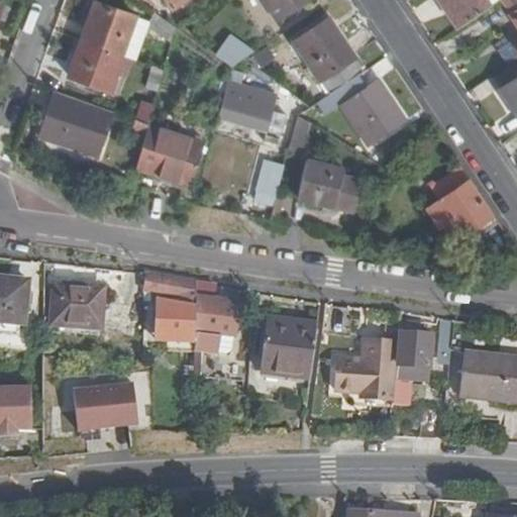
[(166,0),(172,9),(184,0),(166,0)]
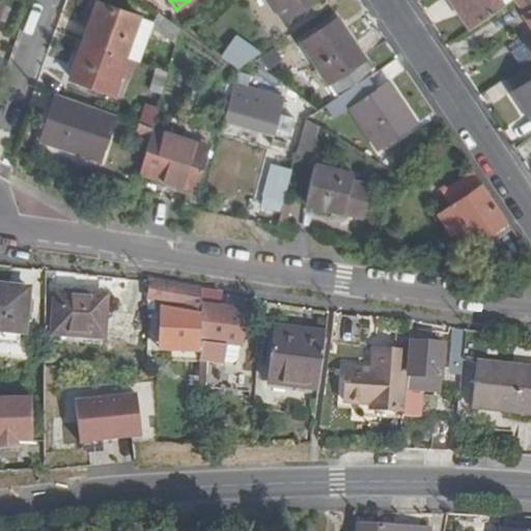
[(270,0),(286,24),(322,1),(320,0),(270,0)]
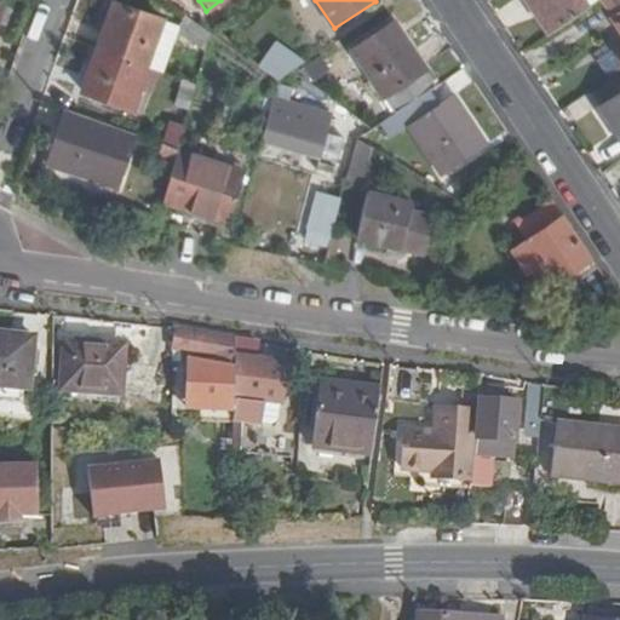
[(527,0),(550,34),(583,12),(600,0),(527,0)]
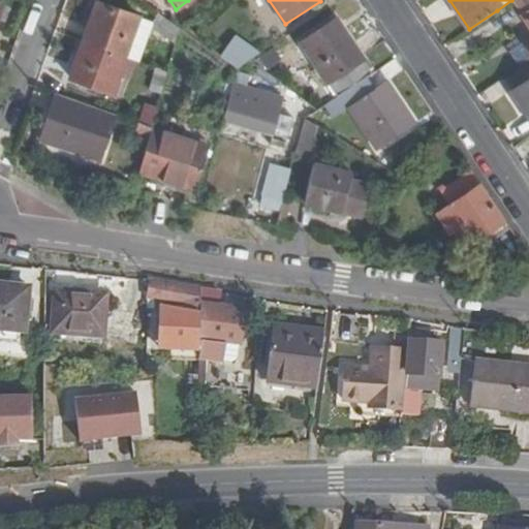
[(528,0),(515,0),(528,21),(528,37),(527,39),(528,41),(528,0)]
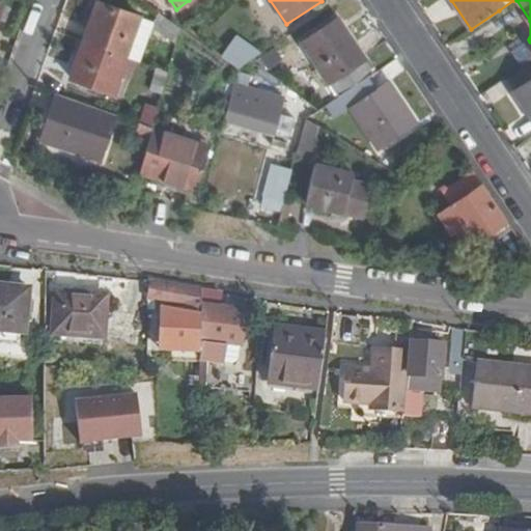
[(99,2),(85,43),(127,57),(140,18),(99,2)]
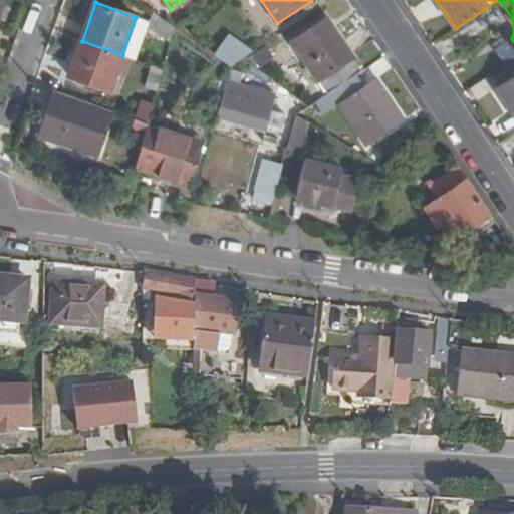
[(171,43),(176,27),(157,13),(148,25),(171,43)]
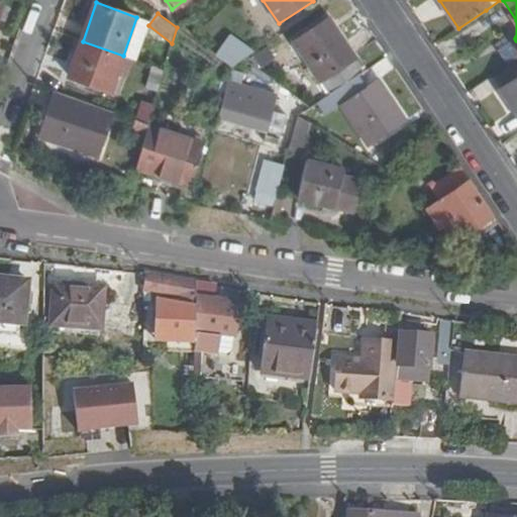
[(360,76),(365,74),(328,20),(297,42),(332,96),(360,76)]
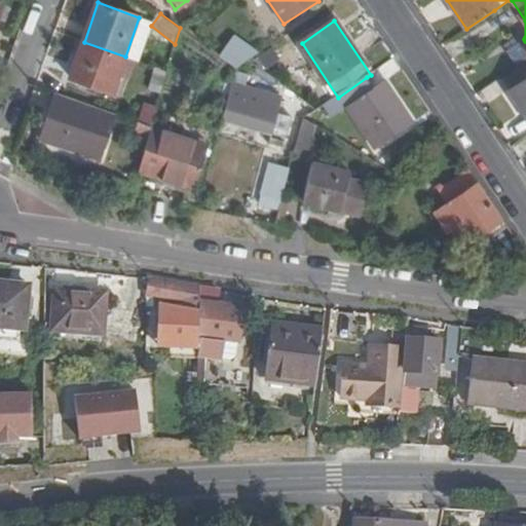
[(125,57),(84,42),(70,80),(112,95),(125,57)]
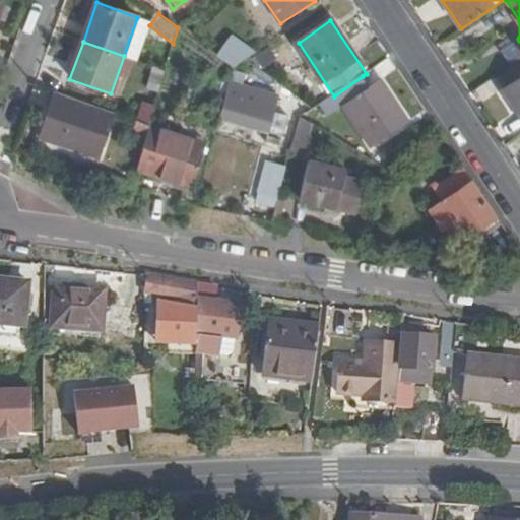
[(211,53),(235,69),(247,61),(252,57),(230,42),(211,53)]
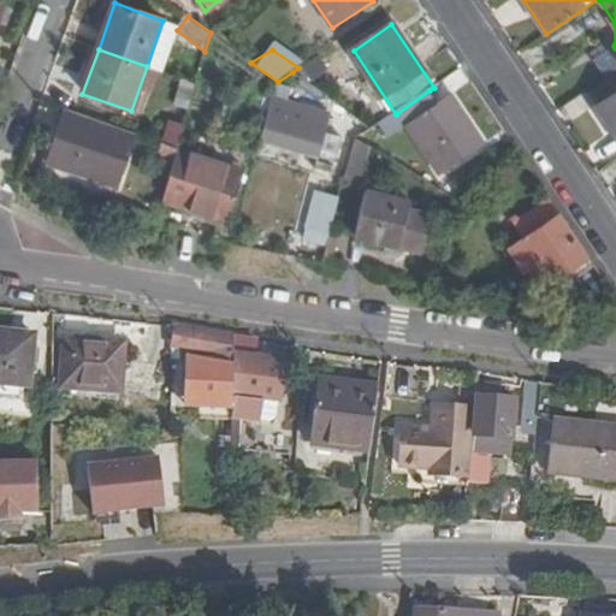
[(615,73),(590,93),(598,105),(615,93),(615,73)]
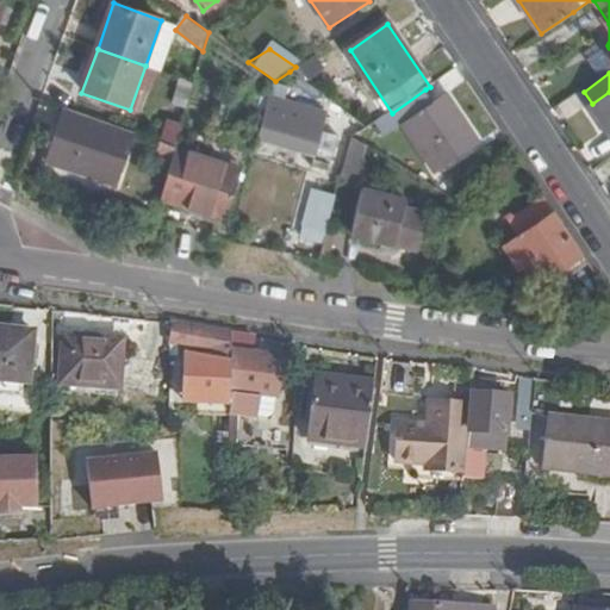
[(175,78),(170,104),(186,107),(191,80),(175,78)]
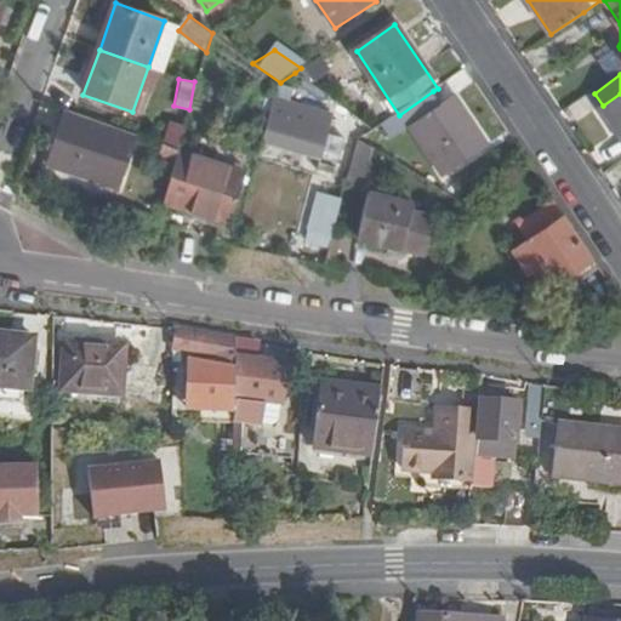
[(280,83),(265,141),(323,158),(322,164),(337,169),(345,141),(329,135),(332,124),(288,109),(294,89),(280,83)]
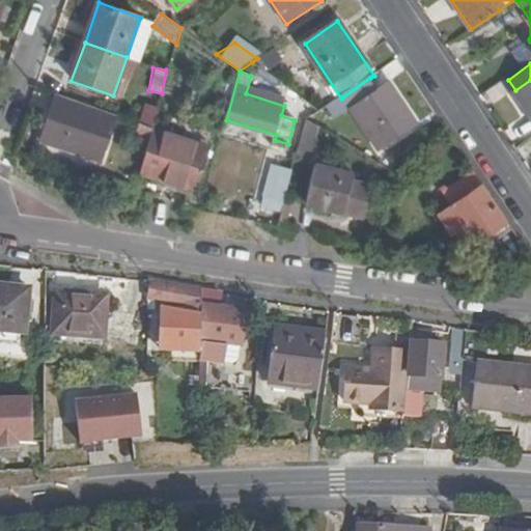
[(370,78),(341,99),(375,149),(415,124),(388,86),(379,91),(370,78)]
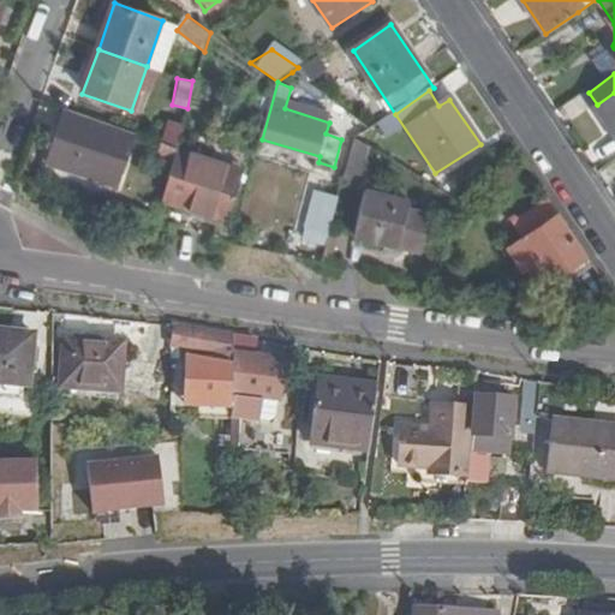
[(614,93),(597,105),(614,131),(614,93)]
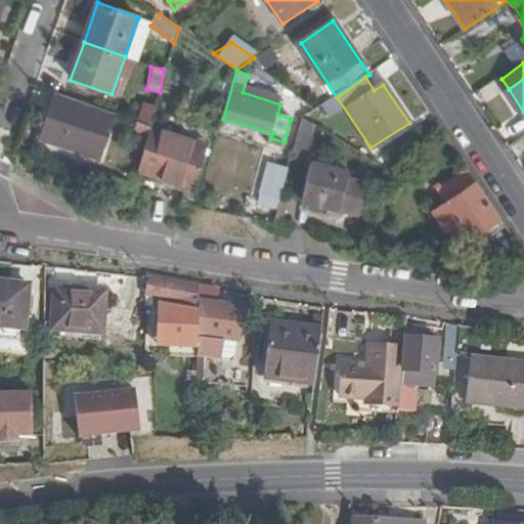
[(85,103),(57,93),(41,137),(100,159),(114,120),(83,108),(85,103)]
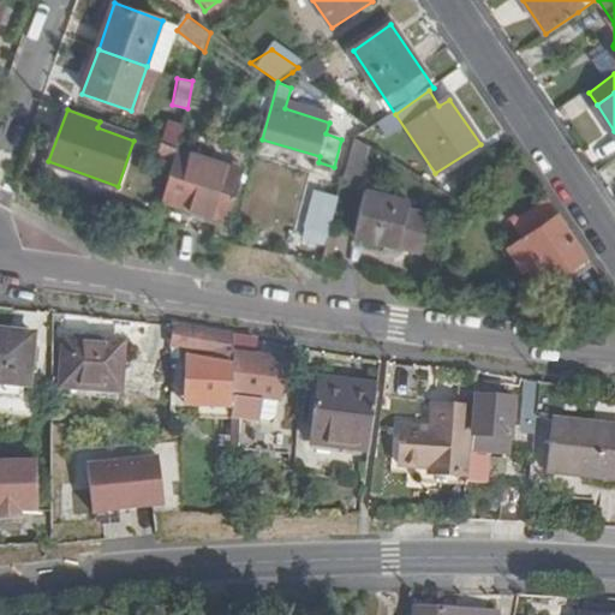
[(97,127),(133,141),(136,133),(100,121),(97,127)]
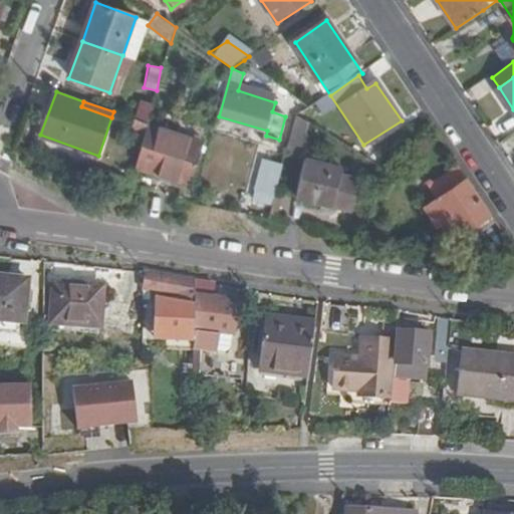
[(131,130),(146,135),(149,124),(134,118),(131,130)]
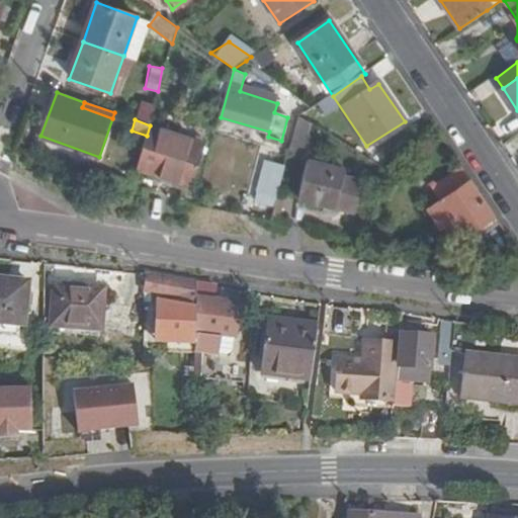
[(200,143),(157,131),(145,171),(188,183),(200,143)]
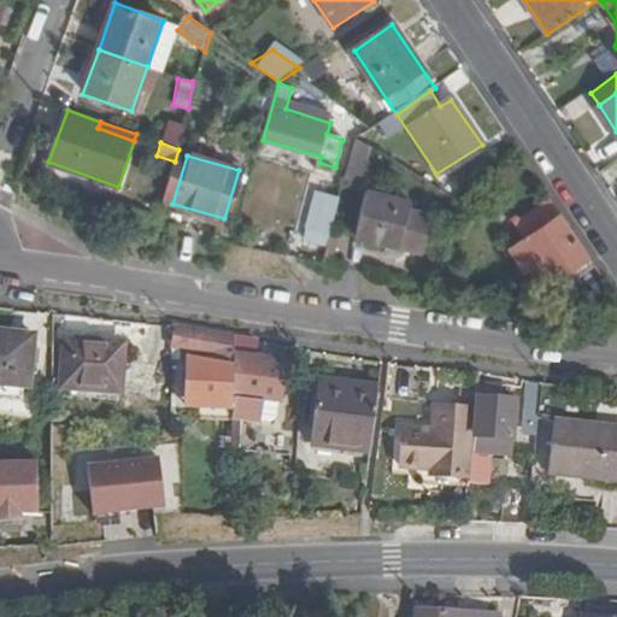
[(307,228),(329,234),(340,198),(317,191),(307,228)]
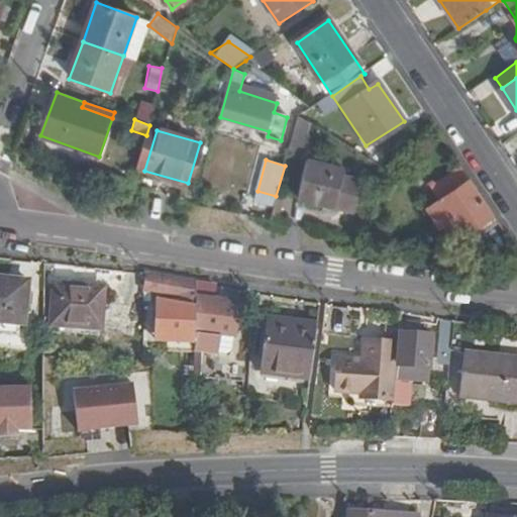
[(340,170),(303,163),(297,200),(353,211),(359,181),(339,178),(340,170)]
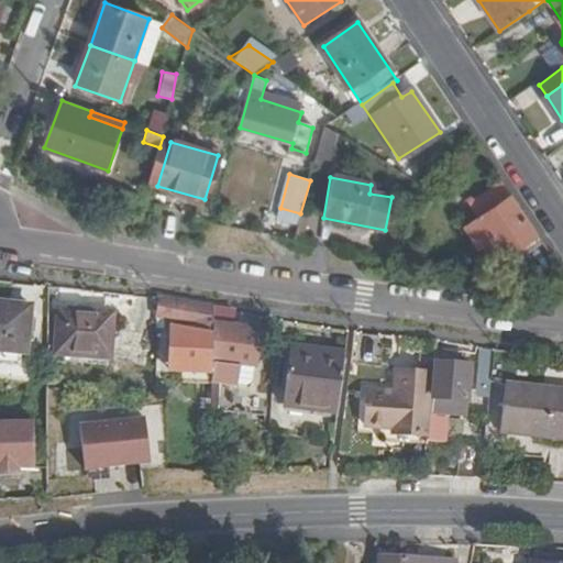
[(505,256),(539,234),(504,181),(477,199),(467,186),(460,189),(505,256)]
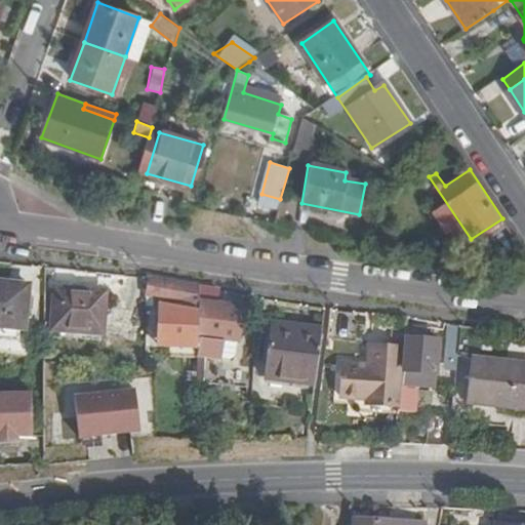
[(273,225),(281,228),(288,202),(280,199),(273,225)]
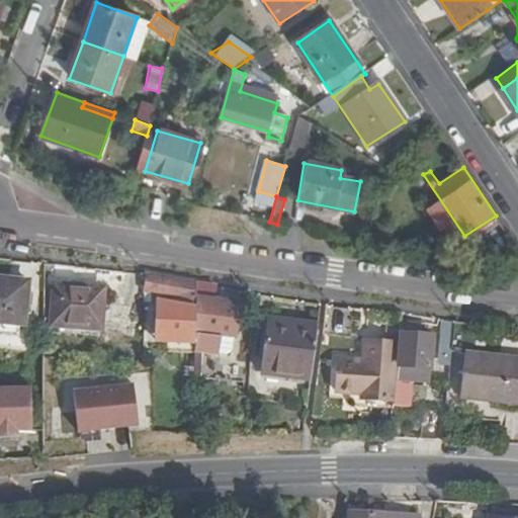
[(148,275),(145,290),(176,296),(174,336),(195,340),(195,294),(194,283),(148,275)]
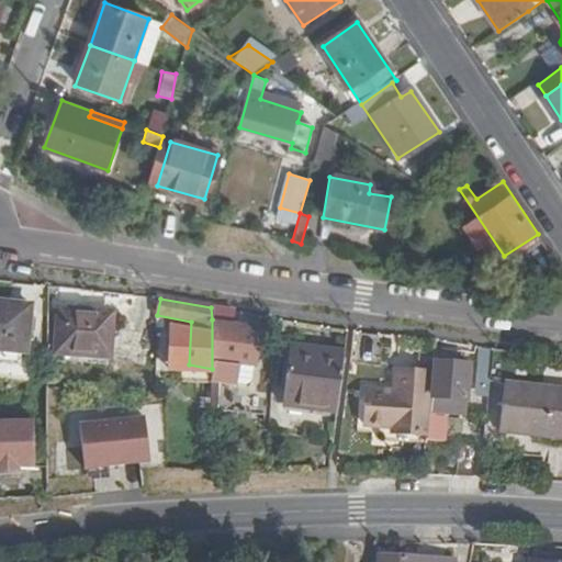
[(26,306),(0,304),(0,351),(24,353),(26,306)]
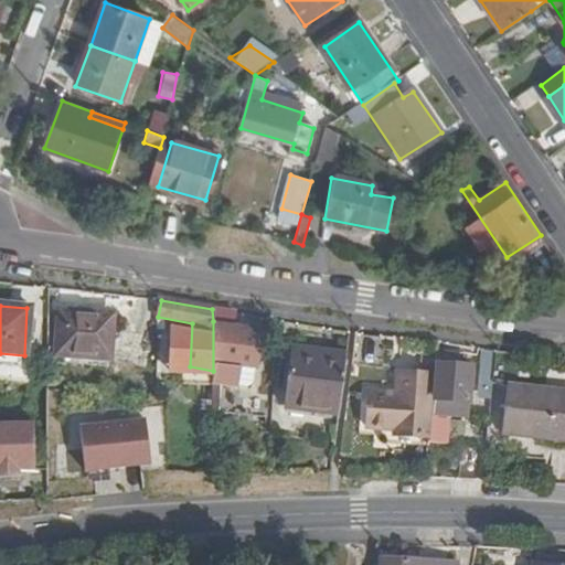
[(213,371),(213,381),(238,384),(241,372),(254,374),(262,331),(237,327),(232,326),(233,312),(212,309),(213,321),(213,371)]
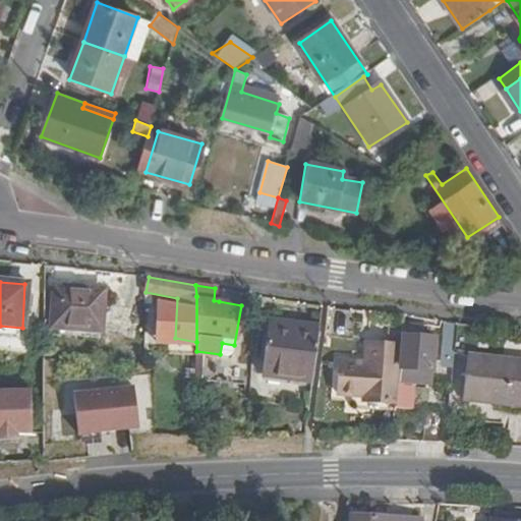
[(106,325),(106,286),(57,287),(57,326),(106,325)]
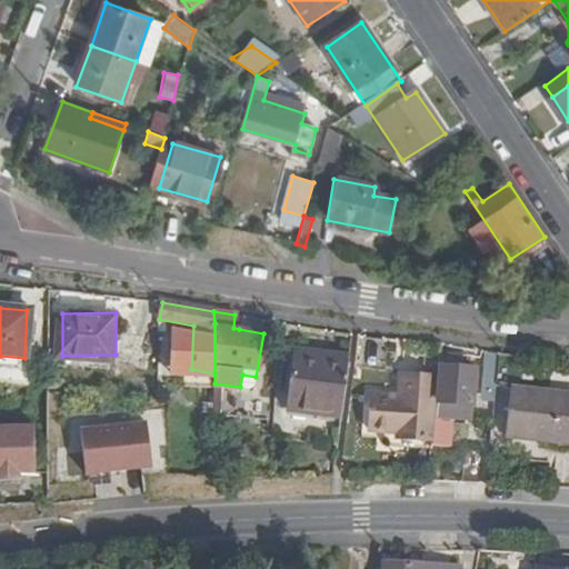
[(390,376),(395,339),(358,335),(353,371),(390,376)]
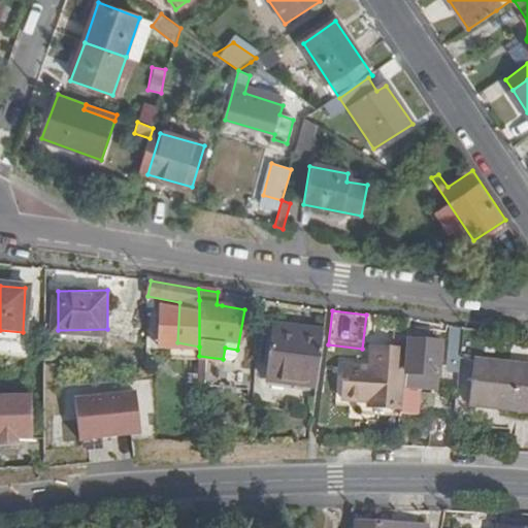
[(268,381),(316,387),(323,330),(273,325),(268,381)]
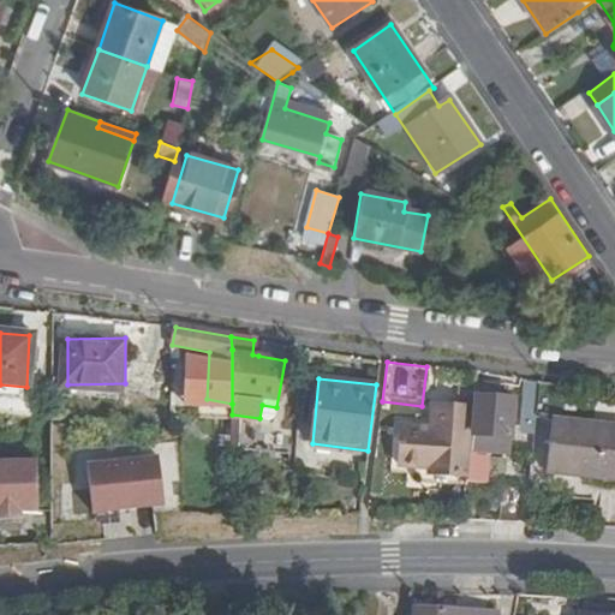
[(539,400),(542,381),(527,378),(526,399),(539,400)]
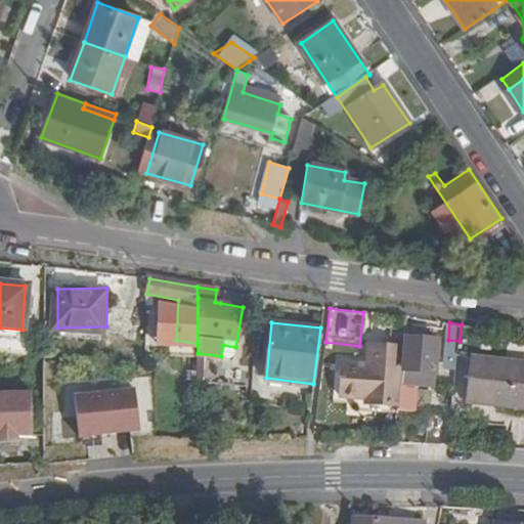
[(405,368),(437,372),(438,370),(440,348),(438,349),(438,338),(407,335),(405,368)]
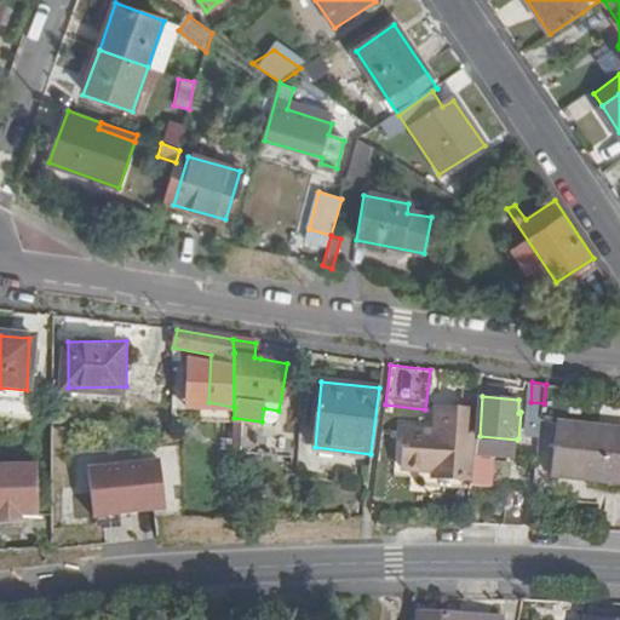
[(544,403),(530,402),(528,424),(541,426),(544,403)]
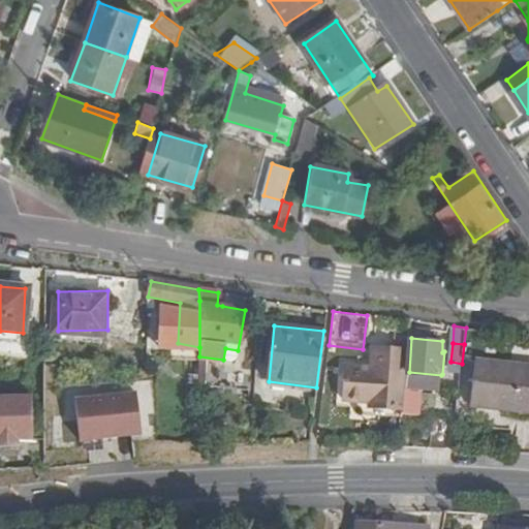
[(406,372),(408,352),(374,349),(373,369),(347,367),(344,402),(369,404),(369,409),(403,412),(405,384),(406,372)]
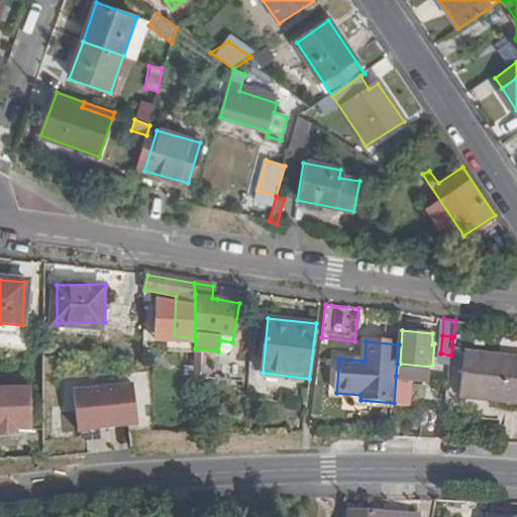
[(490,403),(516,406),(516,359),(501,358),(502,356),(466,351),(460,399),(490,403)]
